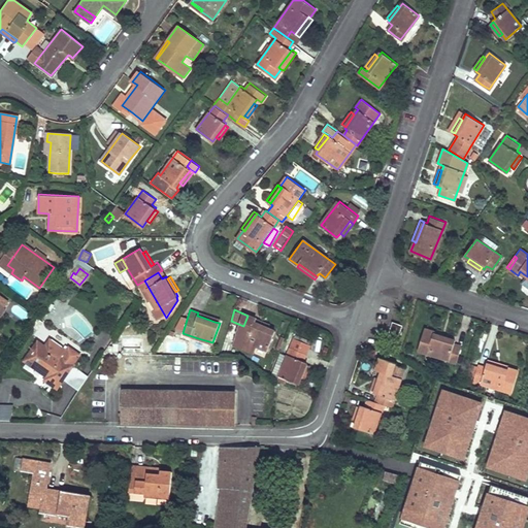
[(216,318),(199,312),(198,316),(215,322),(216,318)]
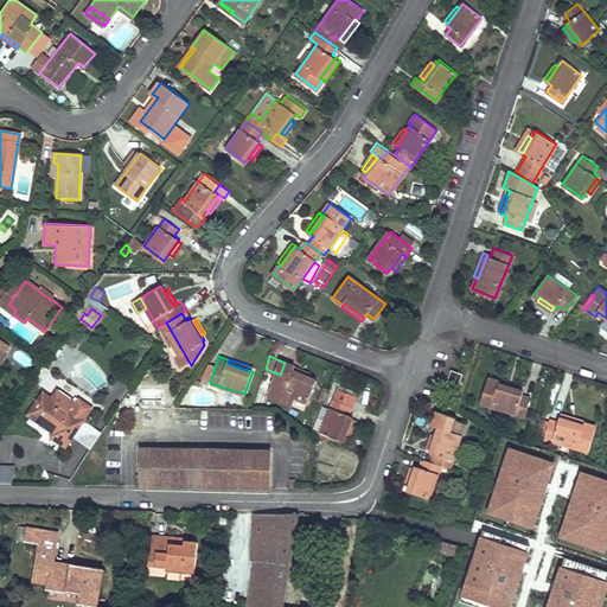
[(285,363),(280,375),(275,388),(298,397),(307,402),(317,381),(311,378),(293,371),(295,366),(285,363)]
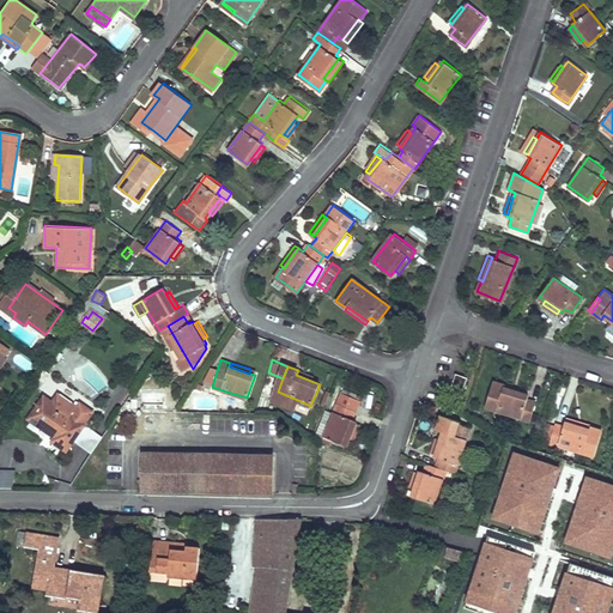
[(315,377),(298,369),(298,370),(296,375),(314,382),(315,377)]
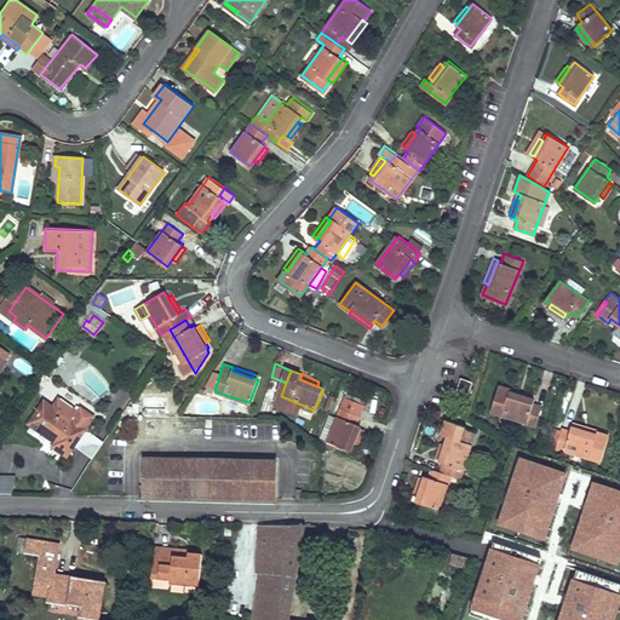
[(469,394),(472,382),(461,378),(458,390),(469,394)]
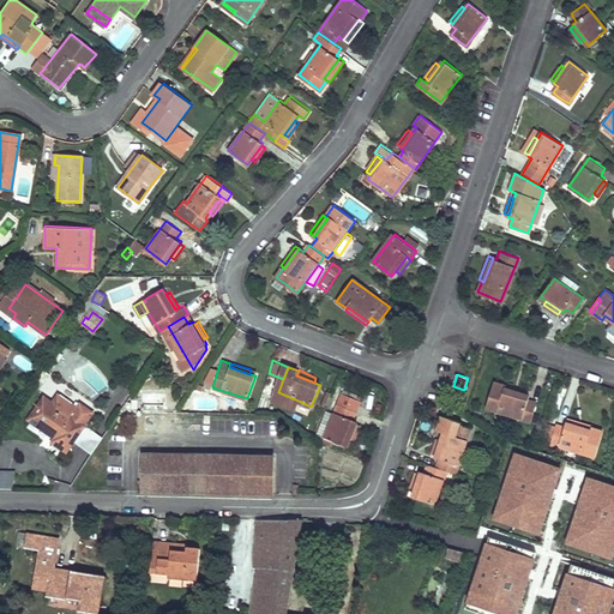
[(528,398),(529,396),(505,387),(505,385),(493,381),(486,407),(530,421),(536,402),(528,398)]
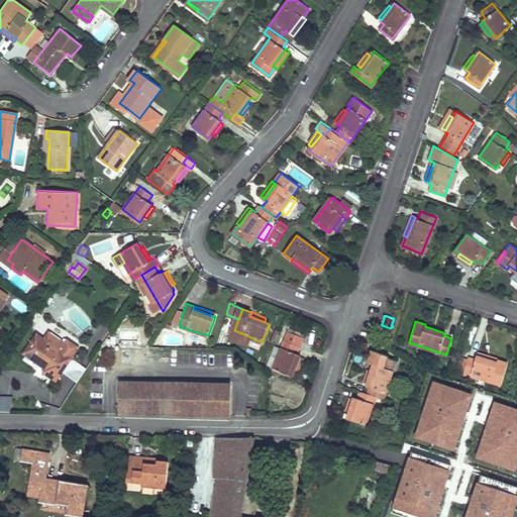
[(425,326),(445,333),(446,328),(426,322),(425,324),(425,326)]
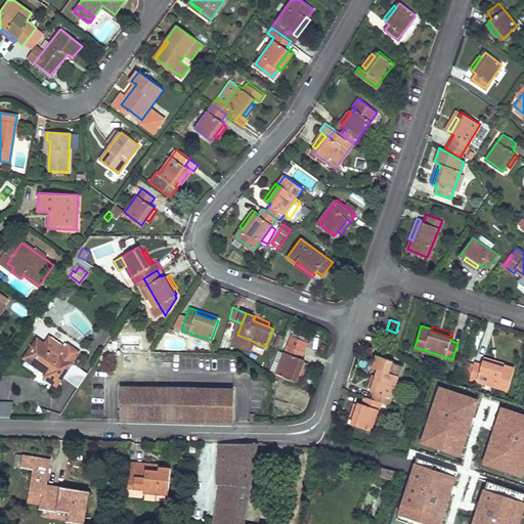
[(237,335),(235,339),(255,347),(257,343),(237,335)]
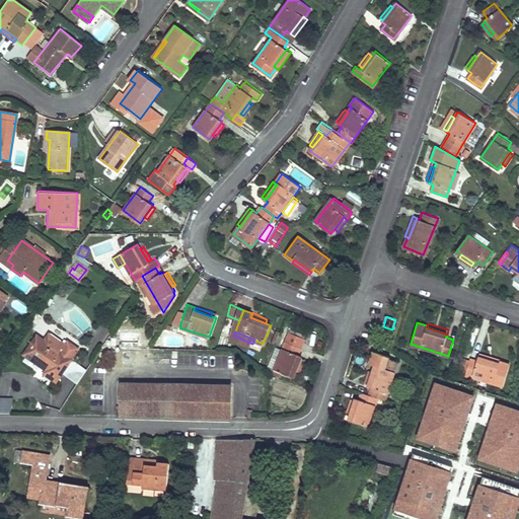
[(44,373),(50,377),(56,381),(71,359),(79,348),(68,341),(65,344),(50,332),(45,340),(38,336),(24,354),(47,369),(44,373)]
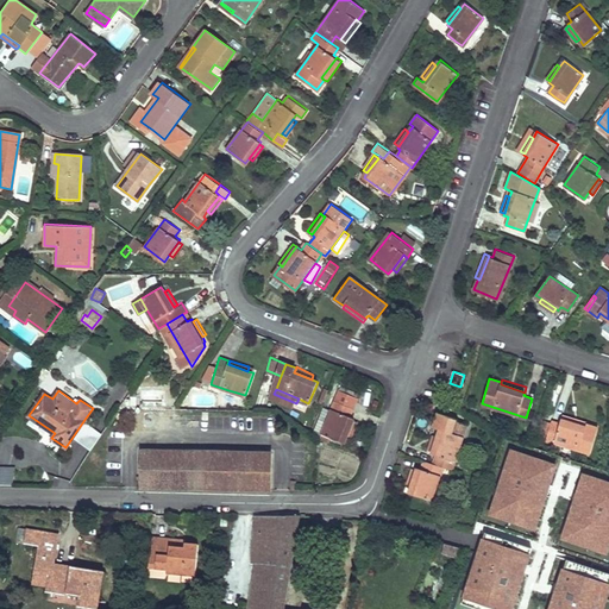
[(355,402),(338,394),(322,434),(344,443),(346,438),(353,420),(353,419),(349,416),(355,402)]
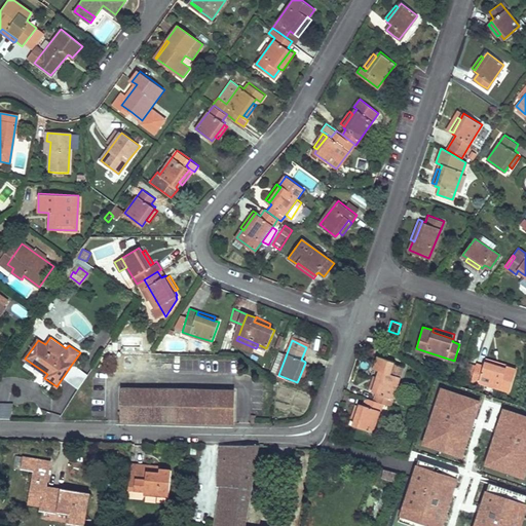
[(375,401),(382,403),(389,406),(400,377),(404,367),(395,364),(396,362),(379,355),(374,369),(380,371),(378,376),(374,390),(374,392),(377,393),(375,401)]
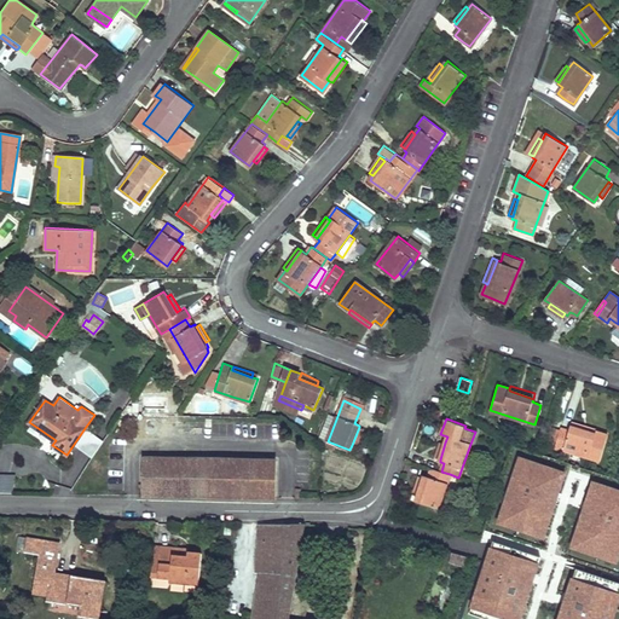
[(596,428),(572,422),(571,427),(595,433),(595,432),(596,428)]
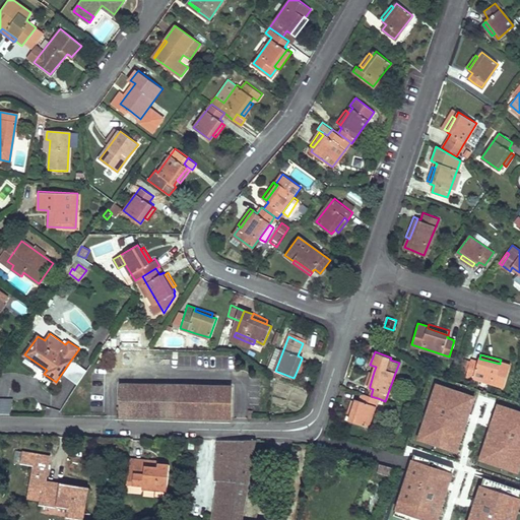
[(305,360),(302,359),(296,374),(299,375),(305,360)]
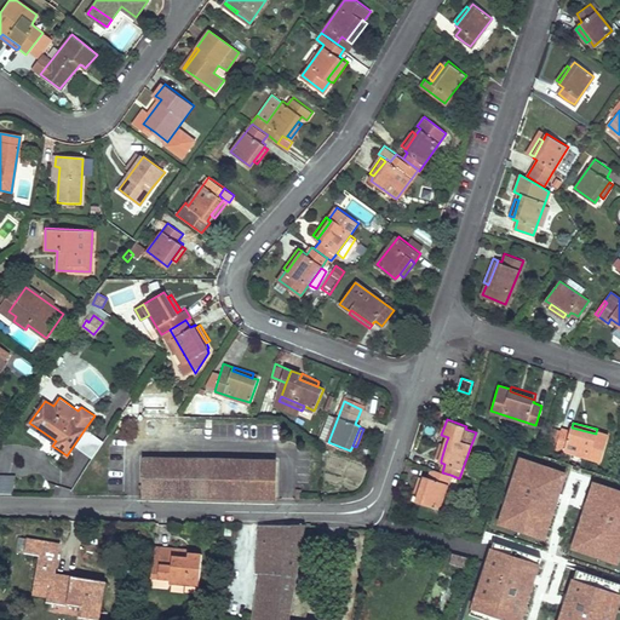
[(596,432),(596,434),(572,428),(570,432),(561,429),(557,445),(556,449),(602,461),(609,435),(596,432)]
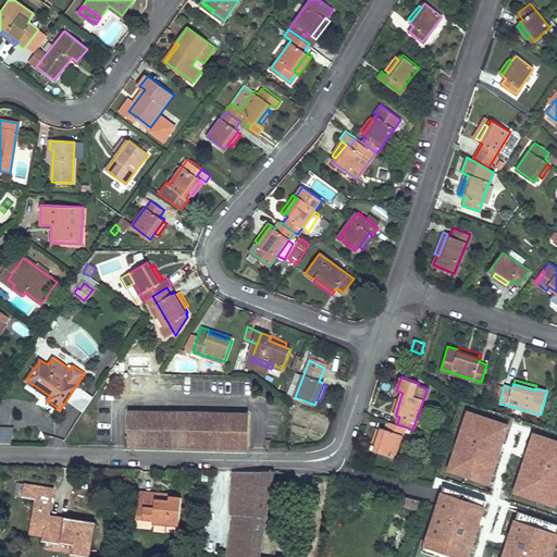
[(503,388),(495,386),(492,397),(500,399),(503,388)]
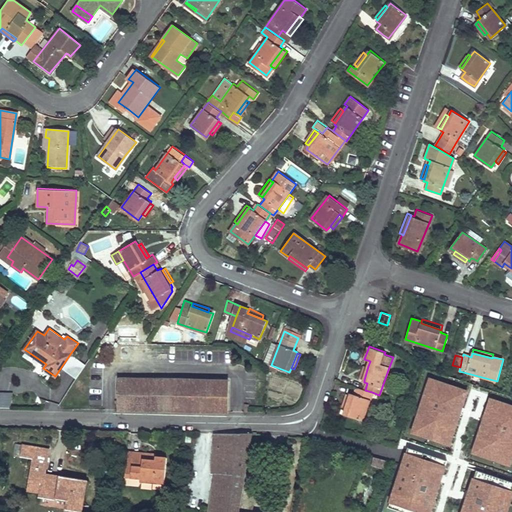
[(76,378),(86,364),(74,356),(65,371),(76,378)]
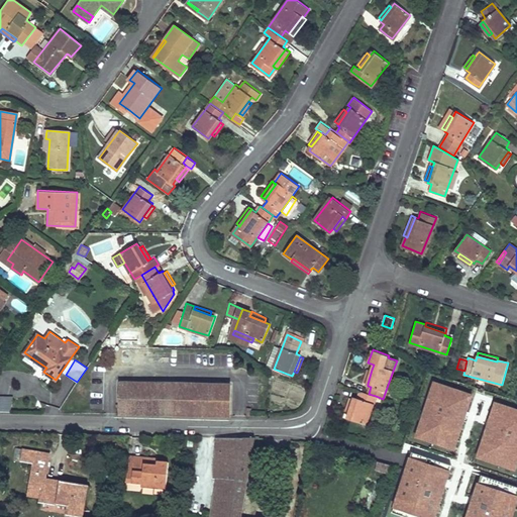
[(368,384),(372,370),(368,369),(364,382),(368,384)]
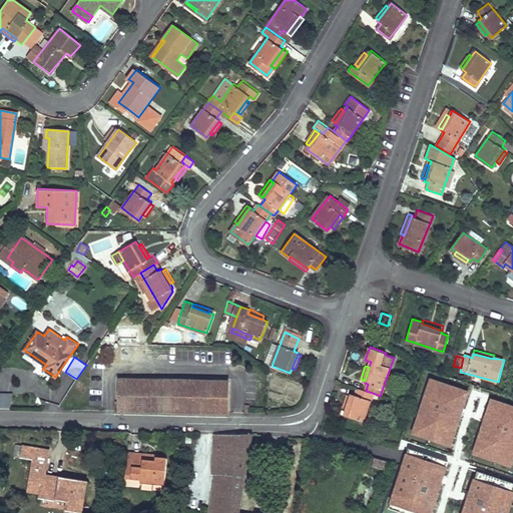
[(422,374),(426,375),(430,376),(428,382),(448,388),(452,378),(424,369),(422,374)]
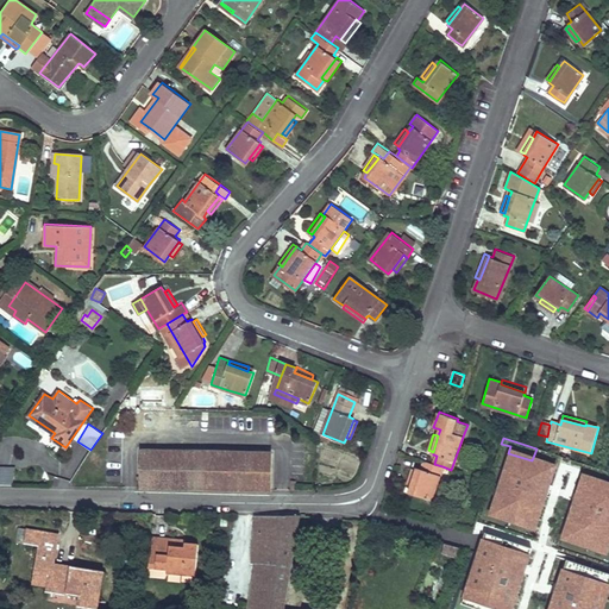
[(140,450),(140,468),(140,487),(270,488),(271,453),(140,450)]
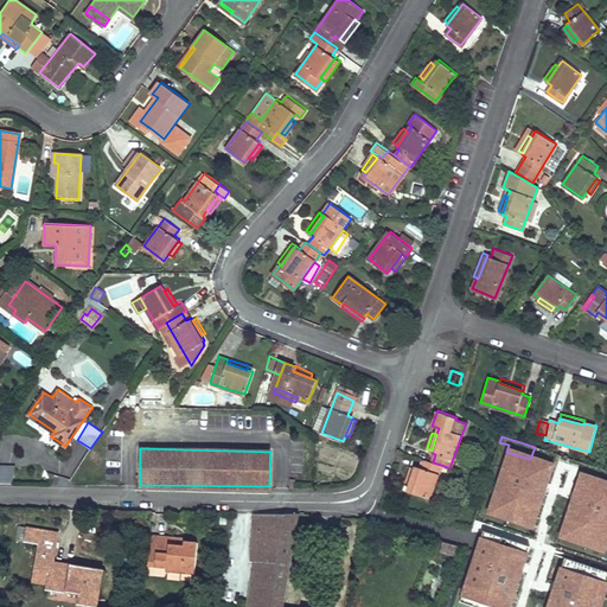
[(435,483),(441,465),(433,462),(423,459),(420,468),(415,467),(410,484),(407,491),(430,499),(435,483)]
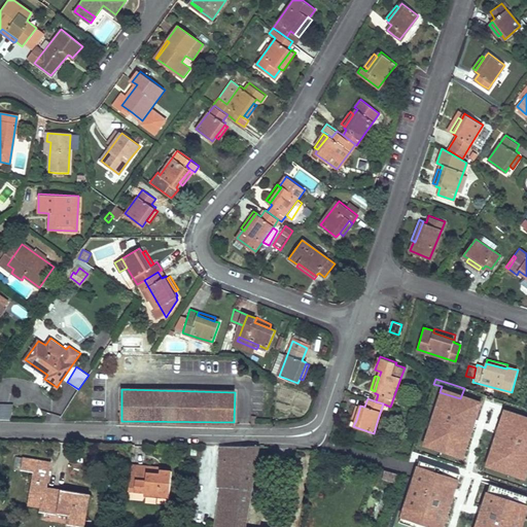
[(0,402),(0,418),(12,419),(12,403),(0,402)]
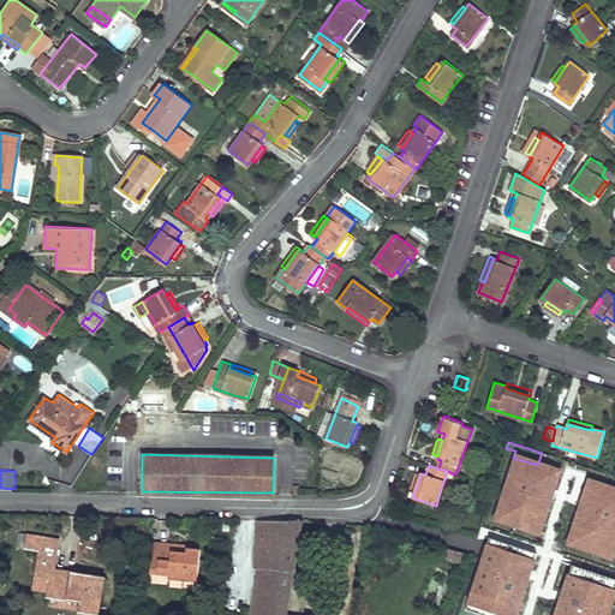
[(416,490),(421,473),(417,472),(411,489),(416,490)]
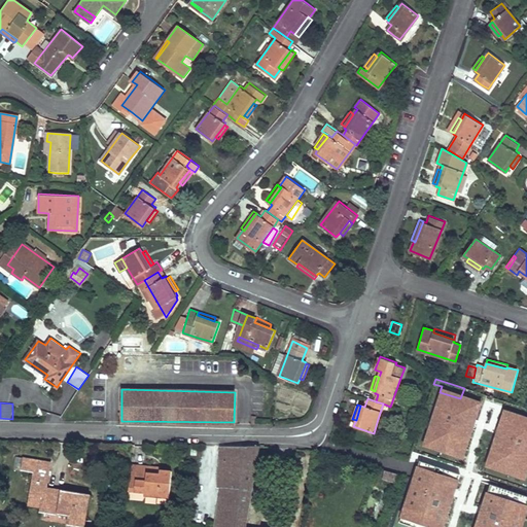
[(244,526),(258,447),(221,446),(218,486),(221,487),(214,526),(244,526)]
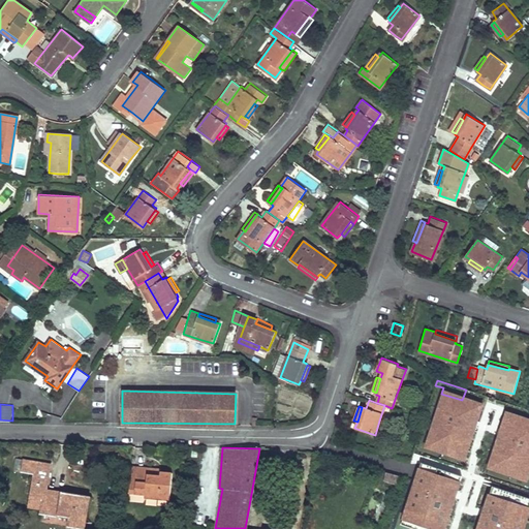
[(68,527),(76,528),(83,528),(84,528),(90,497),(62,493),(62,497),(45,494),(51,464),(17,459),(14,469),(35,472),(30,506),(42,508),(41,512),(69,517),(68,527)]
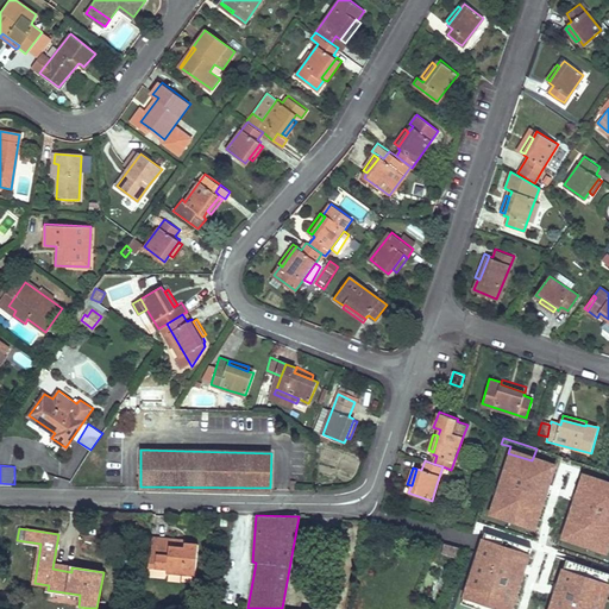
[(179,541),(150,539),(148,564),(155,565),(155,569),(167,570),(167,573),(195,576),(198,545),(183,544),(183,548),(179,548),(179,541)]
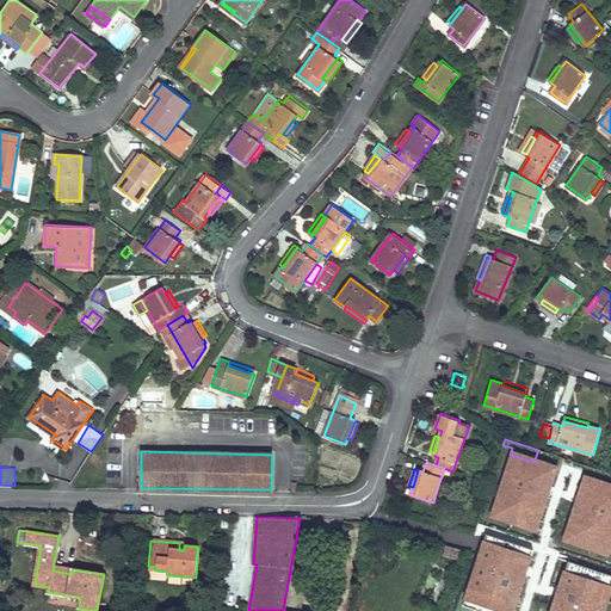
[(458,559),(460,554),(462,550),(446,545),(444,554),(458,559)]
